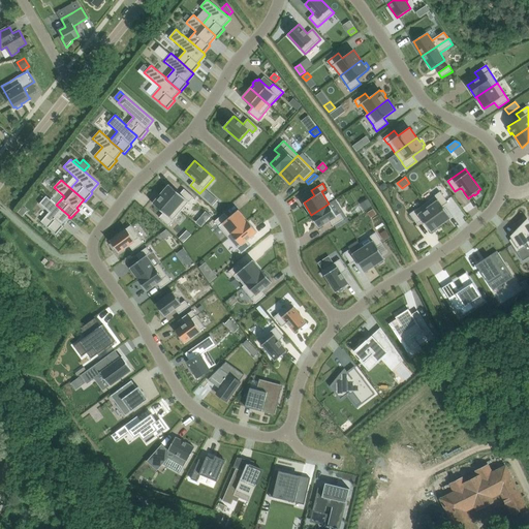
[(164,190),(161,193),(181,211),(189,203),(194,197),(184,189),(180,193),(169,184),(168,186),(166,185),(163,189),(164,190)]
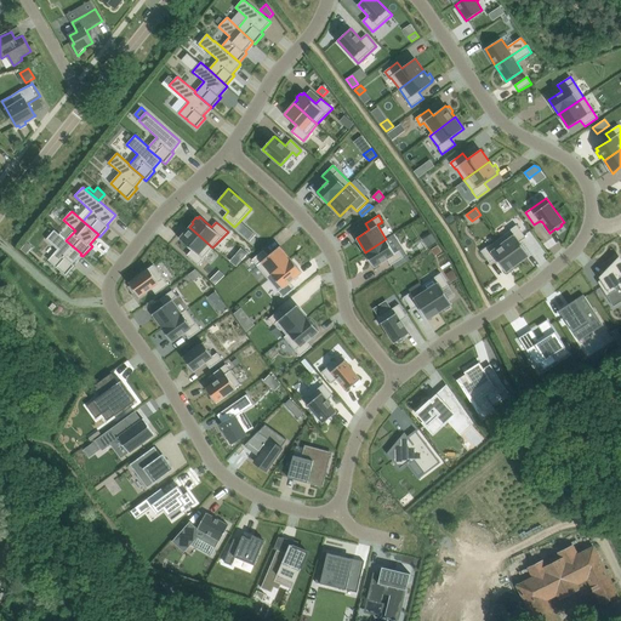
[(511,231),(500,239),(518,263),(530,255),(520,241),(527,237),(517,224),(511,229),(511,231)]
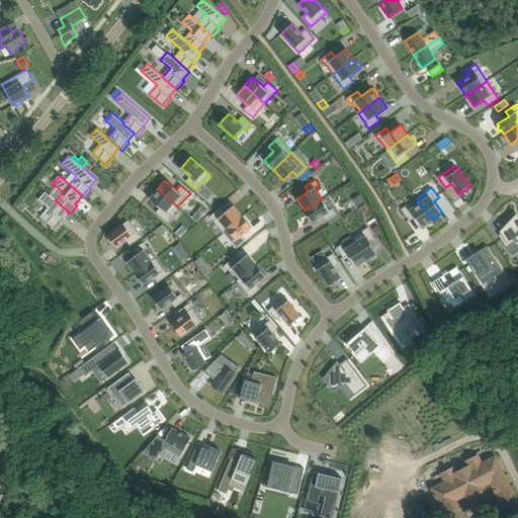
[(158,189),(150,199),(160,208),(156,212),(166,222),(170,216),(177,206),(158,189)]
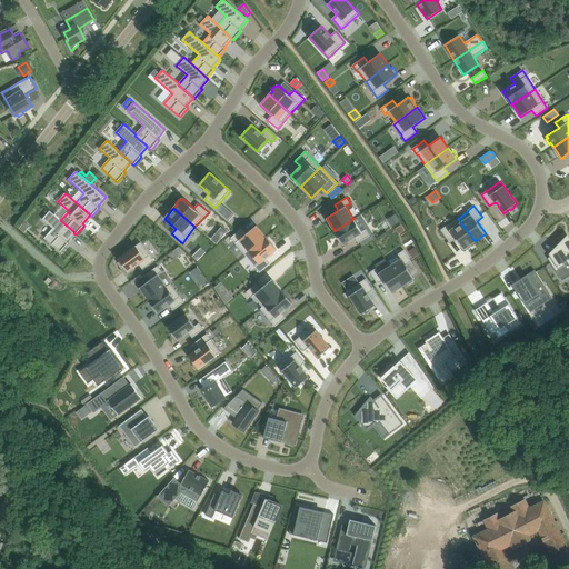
[(50,210),(42,219),(53,228),(45,238),(60,252),(69,243),(67,241),(73,233),(75,232),(60,220),(50,210)]
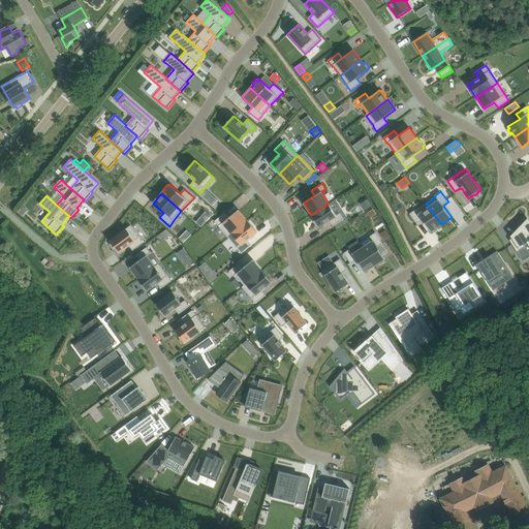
[(218,199),(213,195),(208,201),(213,206),(218,199)]
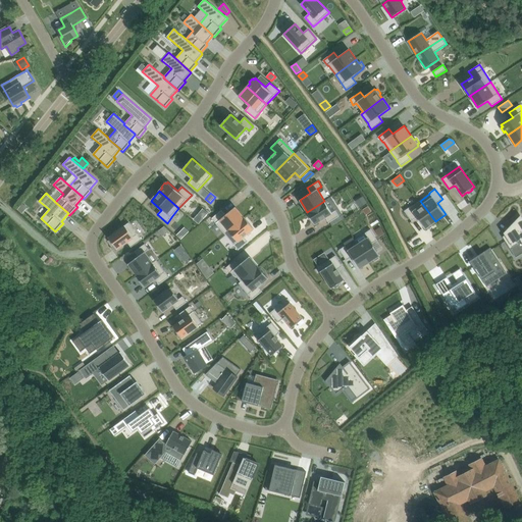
[(363,197),(356,202),(360,207),(367,203),(363,197)]
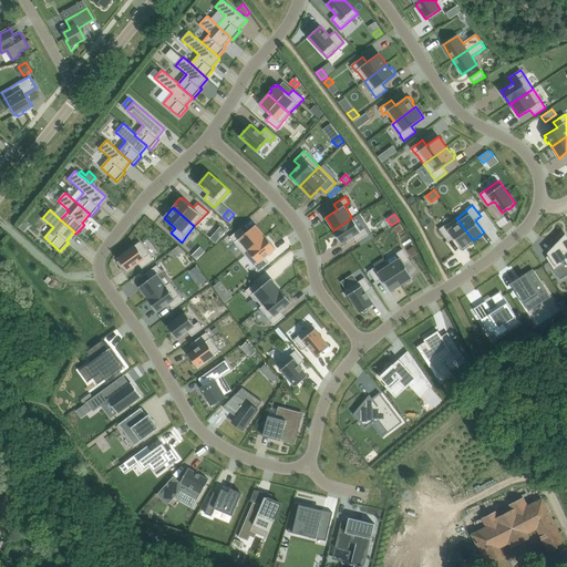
[(364,228),(360,232),(352,218),(333,230),(341,243),(353,236),(357,241),(369,235),(364,228)]
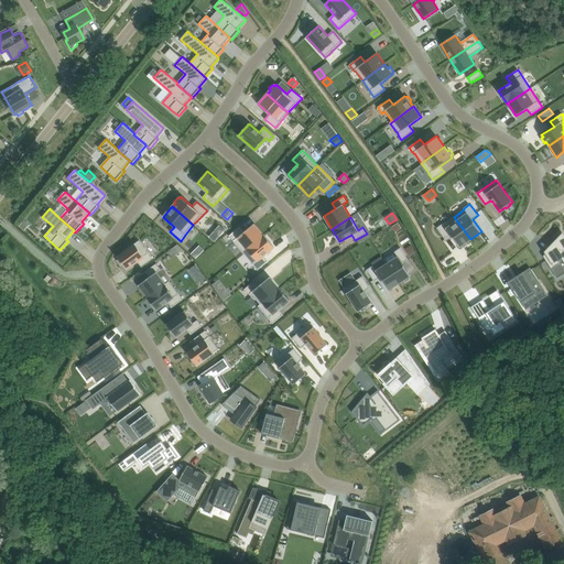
[(443,224),(437,228),(445,239),(451,235),(459,247),(462,246),(463,248),(467,245),(466,242),(470,239),(454,217),(444,224),(443,224)]
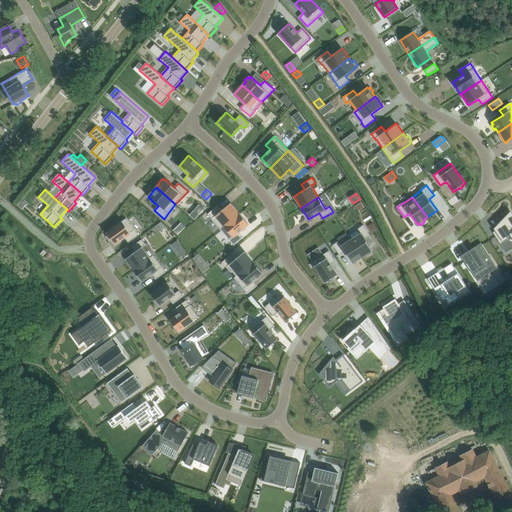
[(217,206),(208,214),(212,219),(221,230),(240,214),(239,213),(231,203),(221,211),(217,206)]
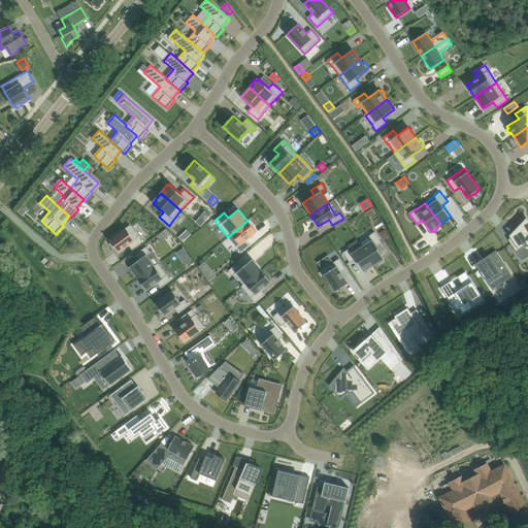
[(201,226),(206,221),(201,217),(196,222),(201,226)]
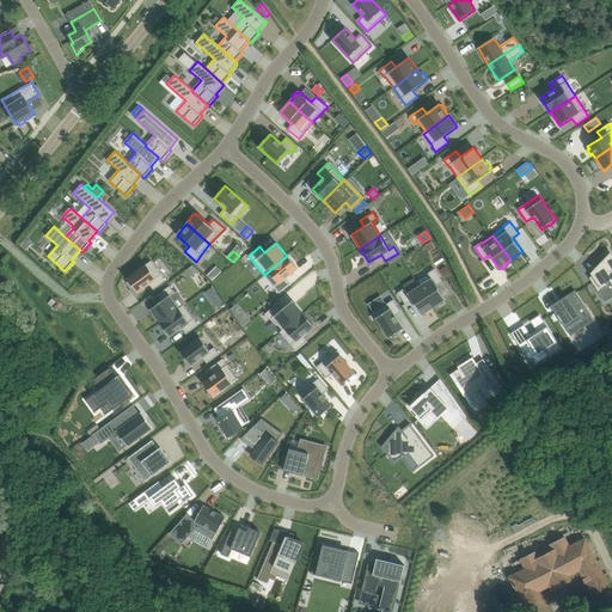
[(592,275),(589,277),(598,291),(607,286),(606,283),(611,279),(611,254),(611,252),(591,273),(592,275)]
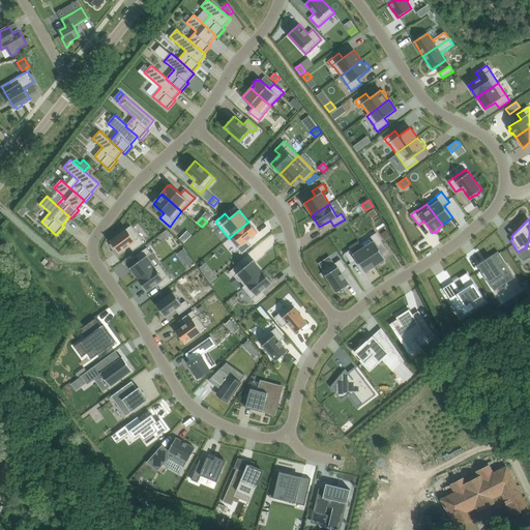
[(248,222),(229,238),(238,248),(242,254),(252,245),(247,240),(258,232),(248,221),(247,221),(248,222)]
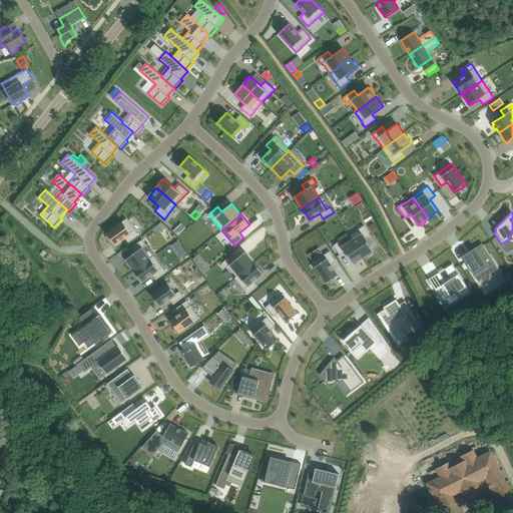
[(126,218),(106,233),(108,235),(107,236),(110,241),(111,240),(115,245),(125,237),(129,242),(139,235),(135,230),(126,218)]
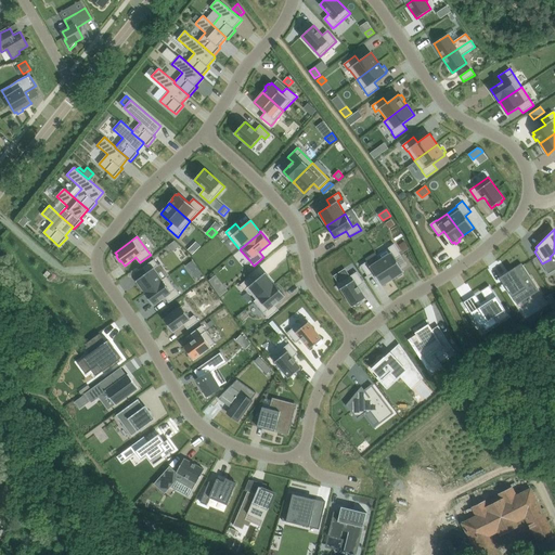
[(175,241),(169,245),(173,250),(179,246),(175,241)]
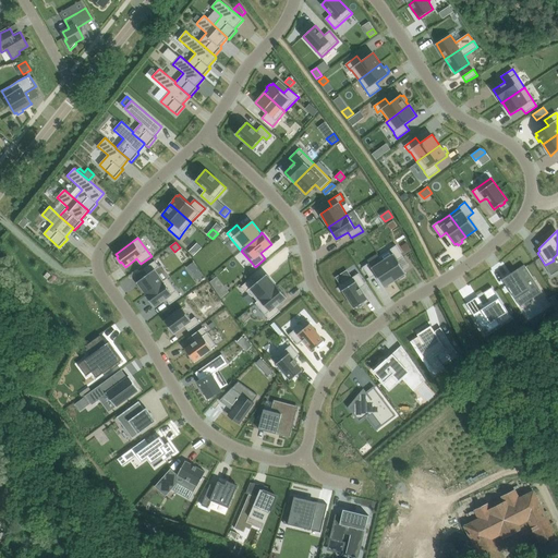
[(407,242),(401,246),(405,253),(411,250),(407,242)]
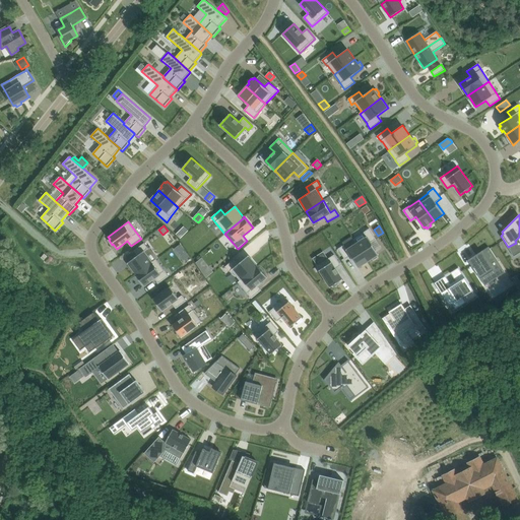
[(364,233),(353,240),(356,244),(356,243),(369,261),(373,258),(374,260),(378,257),(377,255),(379,254),(371,243),(377,239),(370,229),(364,233)]
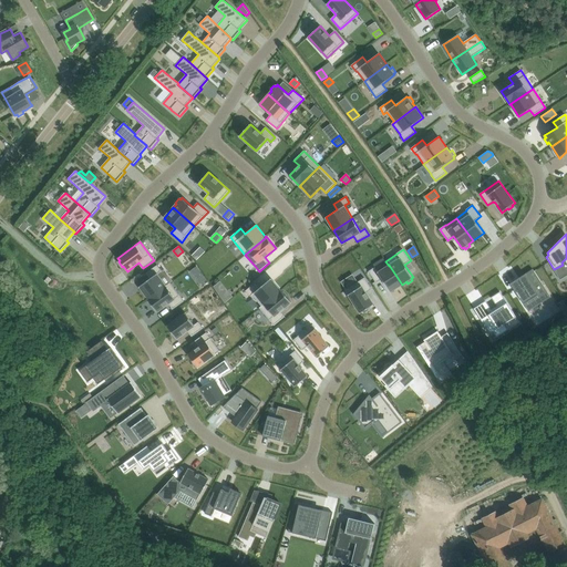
[(197,260),(203,255),(197,250),(192,256),(197,260)]
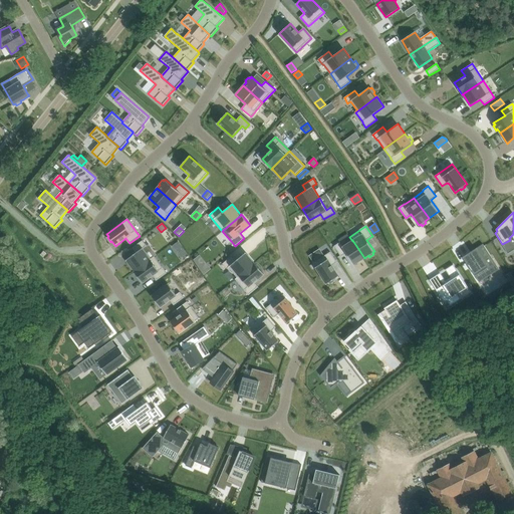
[(137,253),(126,260),(135,271),(151,259),(144,249),(147,246),(143,240),(133,248),(137,253)]
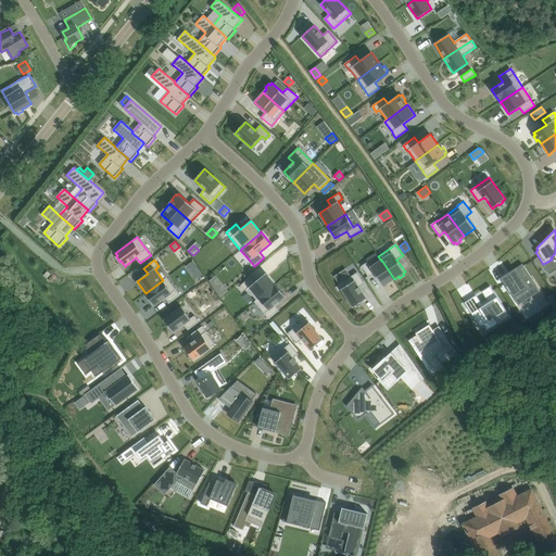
[(368,262),(362,266),(369,277),(375,274),(383,286),(394,279),(381,260),(381,261),(371,267),(368,262)]
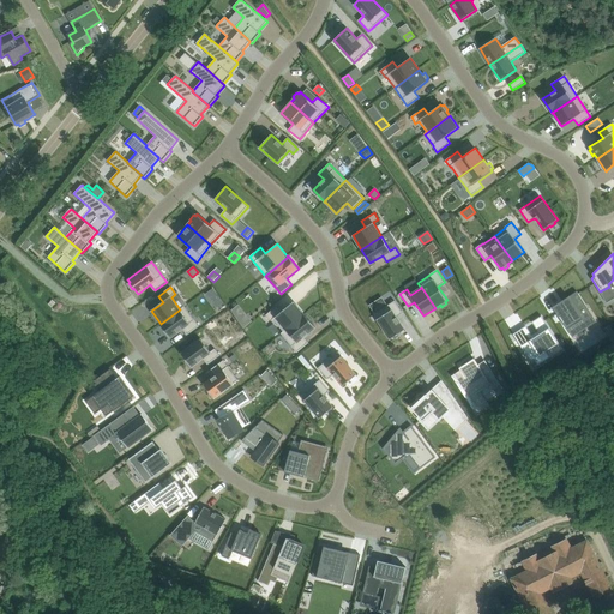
[(585,306),(577,292),(559,304),(560,307),(555,311),(572,337),(583,330),(581,327),(579,324),(584,320),(578,311),(585,306)]
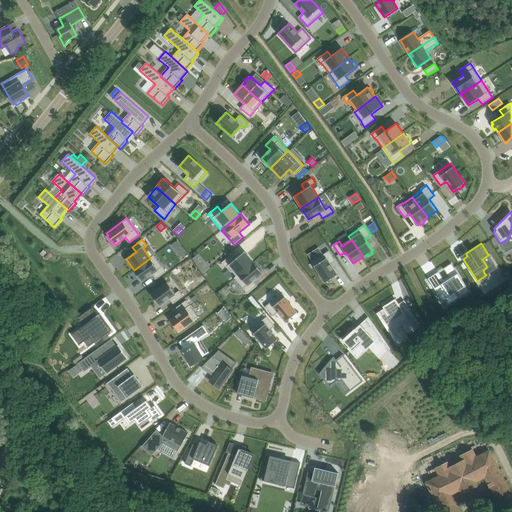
[(187,253),(183,248),(177,253),(181,258),(187,253)]
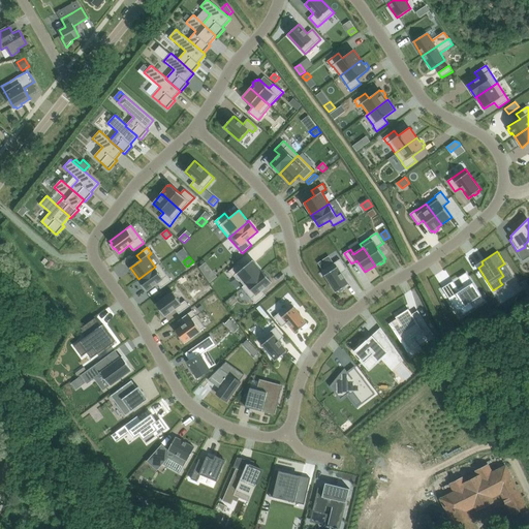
[(239,263),(229,272),(234,277),(236,275),(244,285),(245,286),(262,271),(253,259),(243,268),(239,263)]
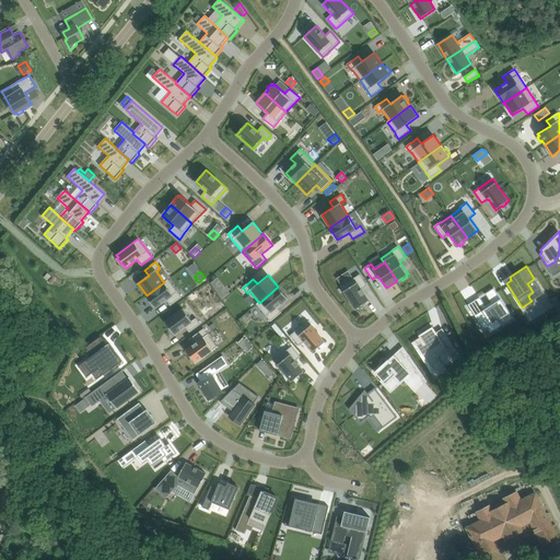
[(360,275),(341,287),(356,310),(359,307),(360,310),(364,306),(363,304),(370,301),(362,290),(368,286),(360,275)]
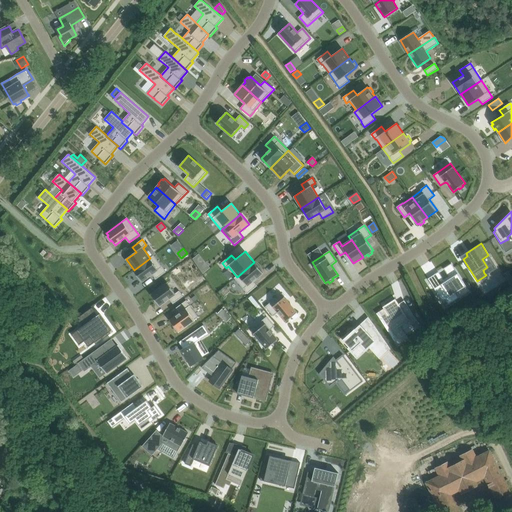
[(134,270),(133,270),(142,282),(152,274),(156,279),(166,272),(162,267),(154,255),(150,258),(134,270)]
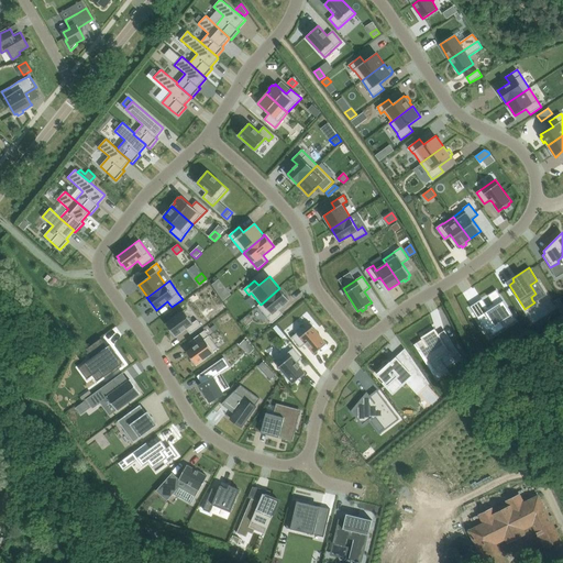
[(231,295),(225,288),(219,294),(223,300),(231,295)]
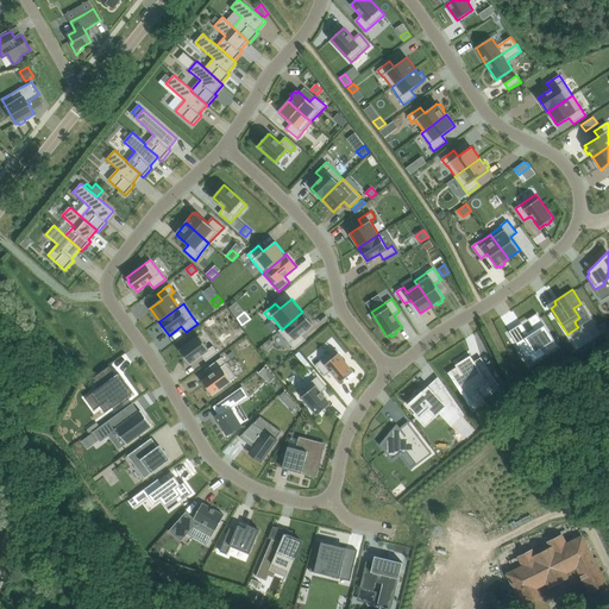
[(281,328),(278,331),(290,344),(295,350),(306,340),(301,334),(313,325),(302,312),(282,330),(281,328)]
